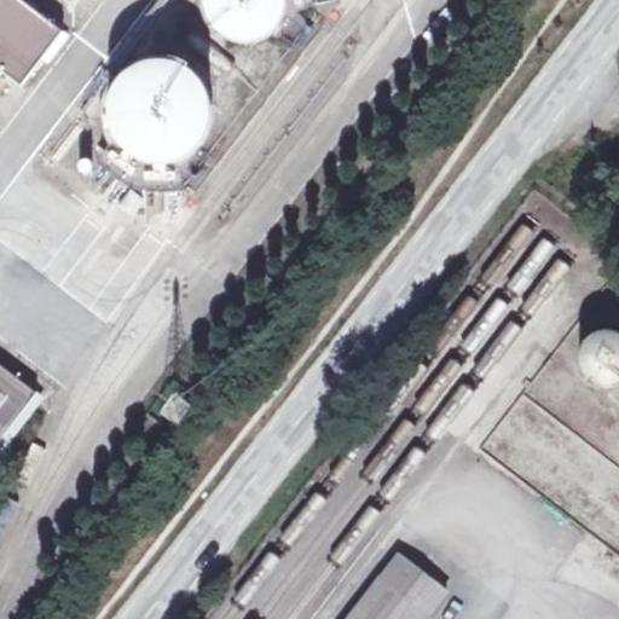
[(64,34),(19,0),(0,0),(0,75),(3,73),(22,87),(64,34)]
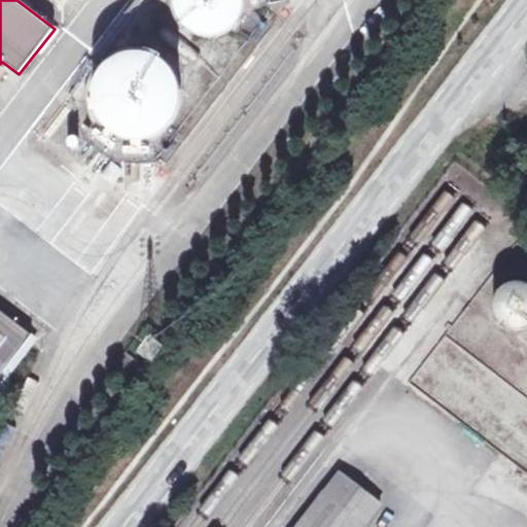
[(244,7),(244,1),(243,0),(175,0),(176,0),(176,7),(177,13),(179,20),(183,25),(187,30),(194,34),(200,36),(206,37),(213,38),(219,36),(225,34),(232,30),(236,26),(240,20),(242,14),(244,7)]
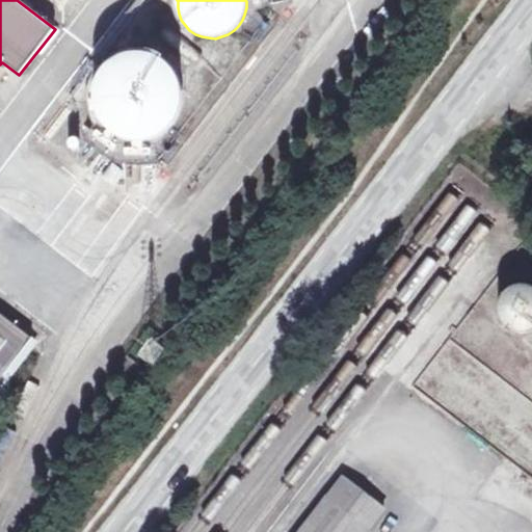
[(183,101),(182,91),(180,83),(177,76),(171,69),(164,62),(157,58),(149,55),(140,54),(132,54),(124,57),(115,60),(108,65),(103,72),(98,80),(96,87),(94,97),(95,105),(97,113),(100,122),(105,128),(112,134),(120,138),(128,141),(136,142),(144,142),(154,140),(161,136),(168,131),(174,125),(179,117),(182,109),(183,101)]
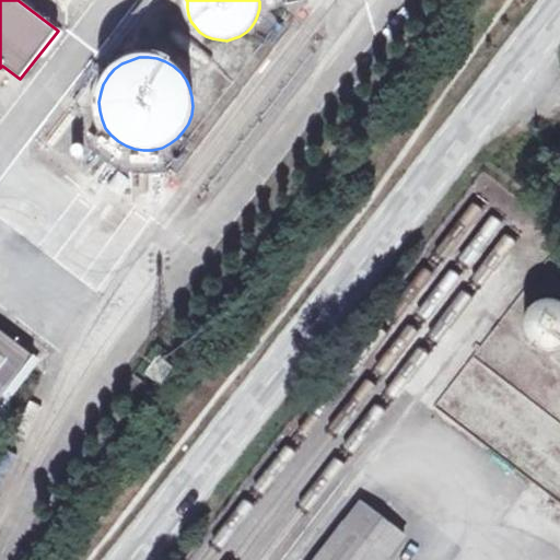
[(559,303),(556,301),(550,301),(545,301),(540,302),(535,304),(532,307),(528,312),(526,316),(524,322),(524,327),(525,331),(527,337),(529,341),(533,345),(537,348),(543,349),(548,350),(552,350),(558,349),(559,347),(559,303)]
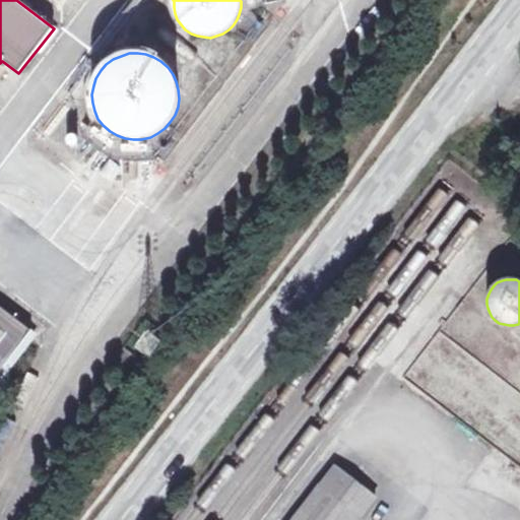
[(0,372),(31,330),(0,306),(0,372)]
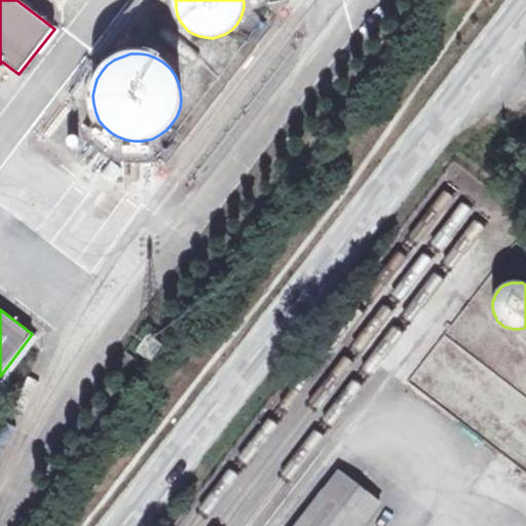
[(32,334),(0,376),(0,379),(4,383),(38,338),(32,334)]
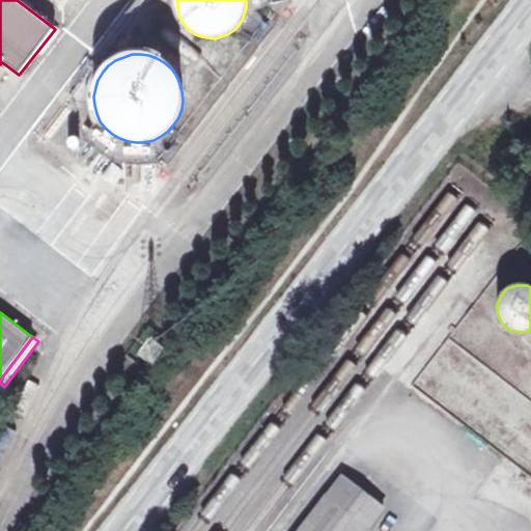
[(0,383),(0,407),(3,410),(15,394),(4,387),(0,383)]
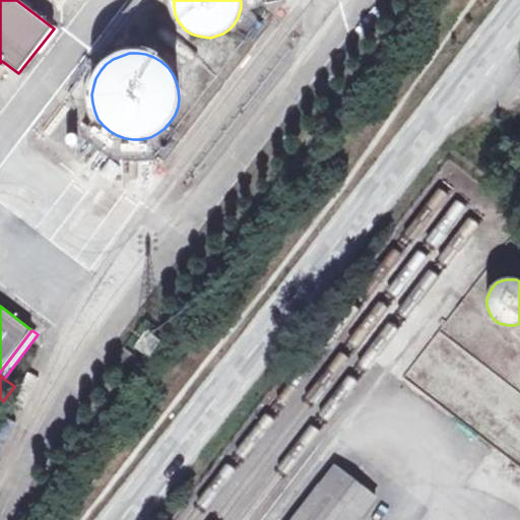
[(360,519),(377,499),(334,465),(291,519),(360,519)]
